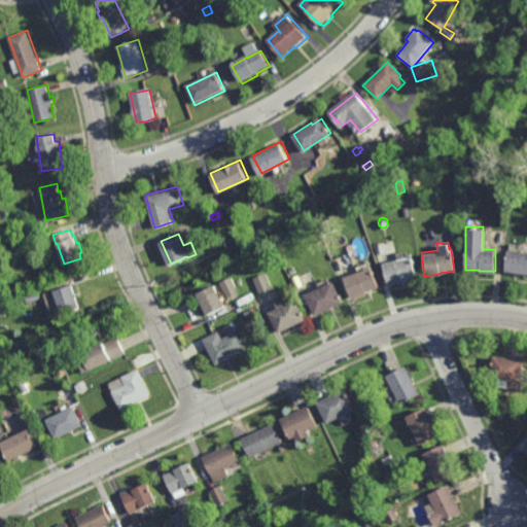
[(526,272),(504,270),(506,248),(526,250),(526,272)]
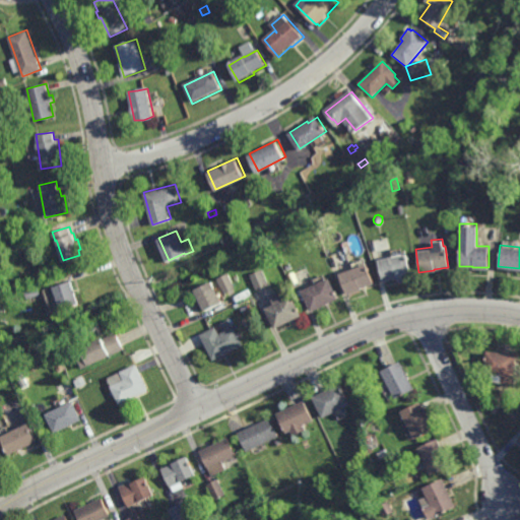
[(383,280),(377,258),(404,251),(410,272),(396,275),(396,276),(383,280)]
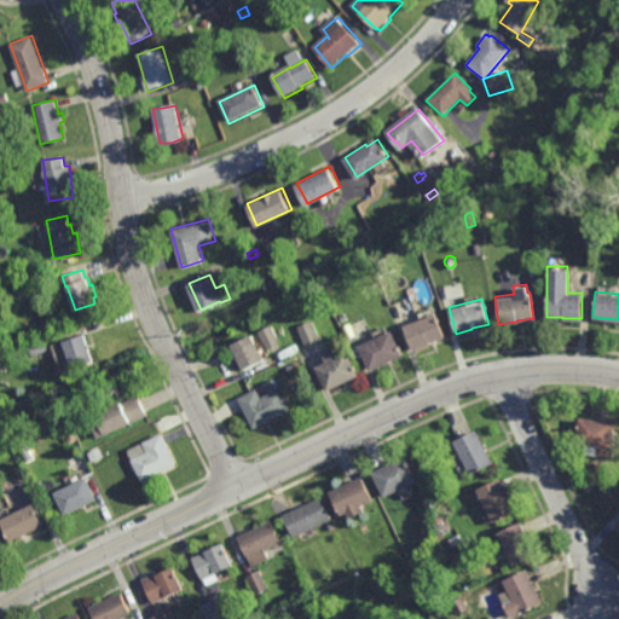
[(416,350),(405,324),(438,311),(441,320),(439,322),(444,335),(439,337),(439,339),(432,341),(433,343),(416,350)]
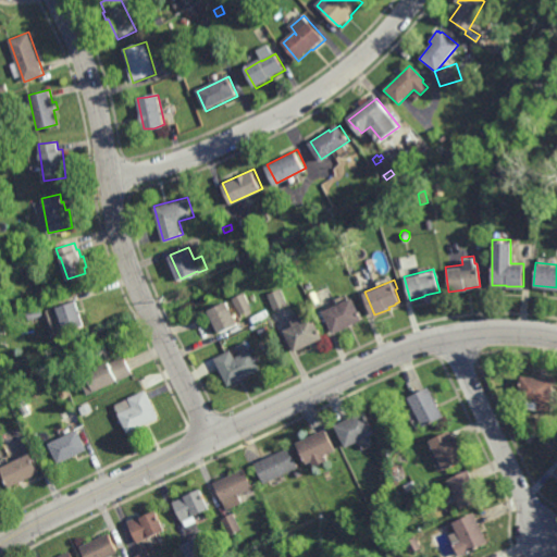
[(276,310),(269,293),(283,286),(291,305),(276,310)]
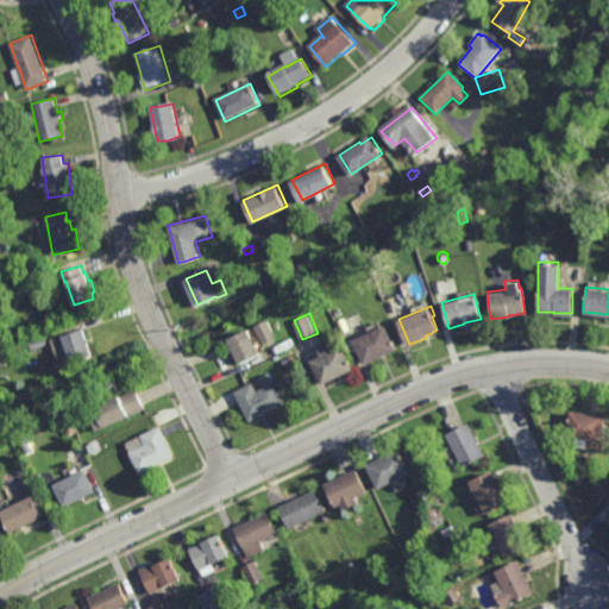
[(264,343),(256,325),(269,319),(277,337),(264,343)]
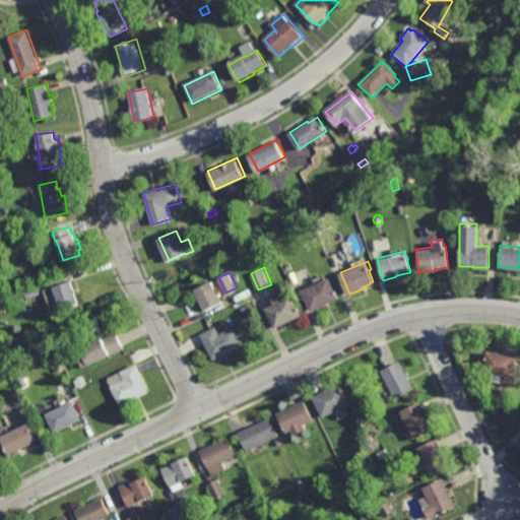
[(313,310),(304,288),(331,276),(340,297),(313,310)]
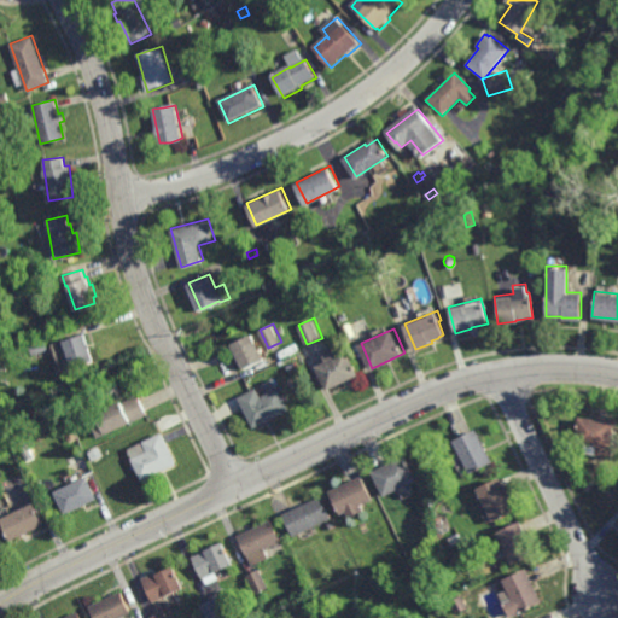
[(73,367),(63,339),(85,332),(94,360),(73,367)]
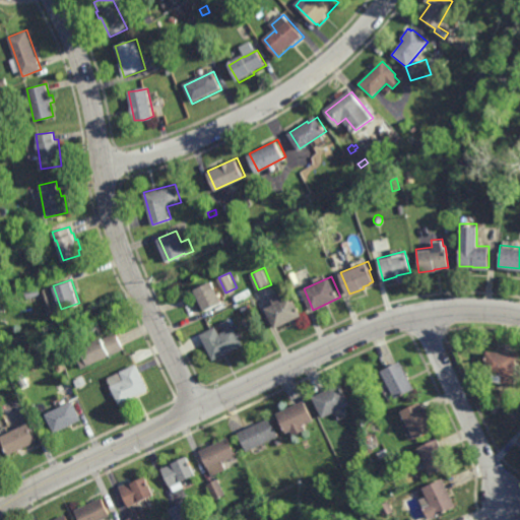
[(205,309),(195,289),(212,280),(222,301),(205,309)]
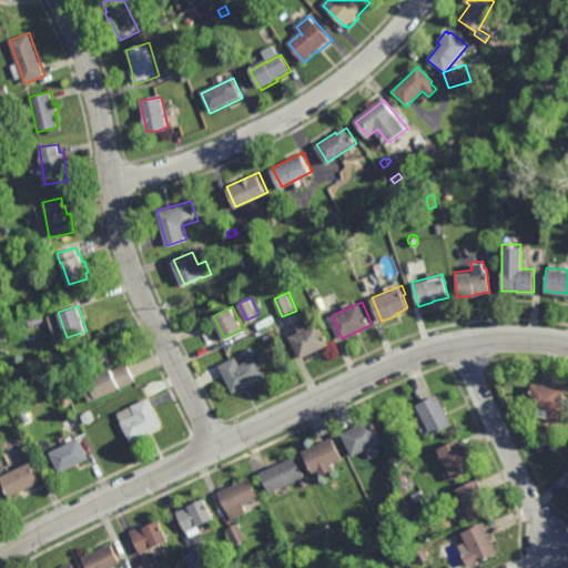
[(30,325),(27,316),(40,311),(44,321),(30,325)]
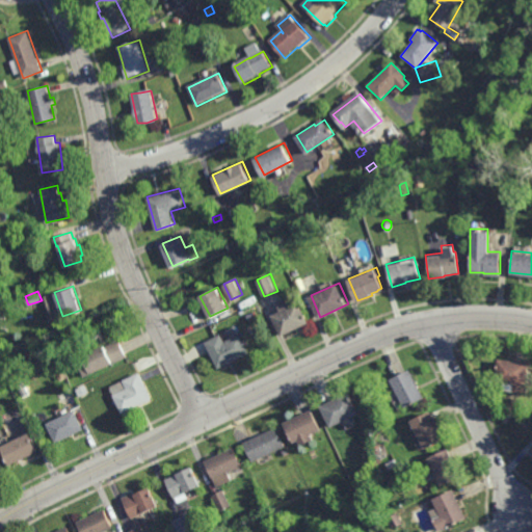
[(296,304),(300,302),(310,321),(283,335),(272,314),(282,310),(280,304),(293,298),(296,304)]
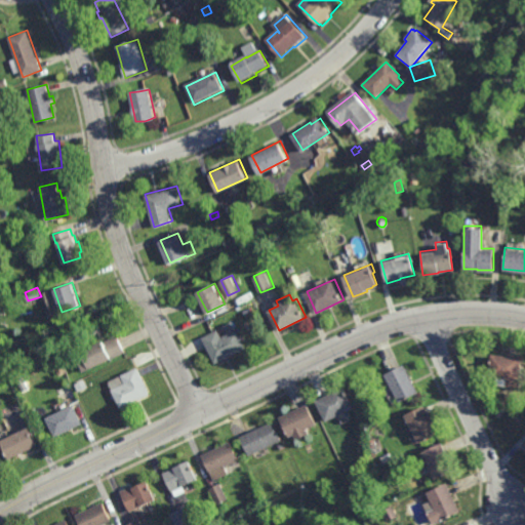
[(246,315),(244,310),(251,307),(253,312),(246,315)]
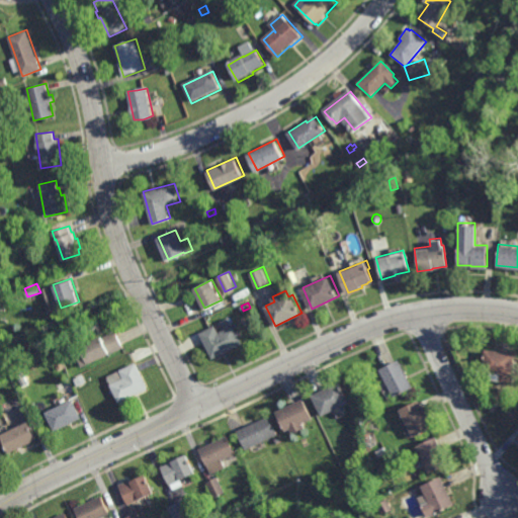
[(225,327),(221,320),(228,317),(232,324),(225,327)]
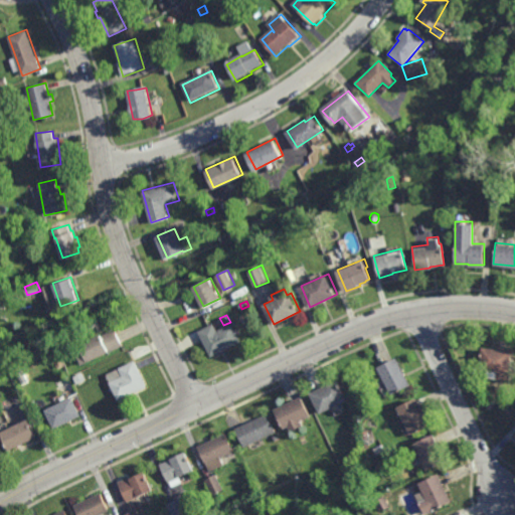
[(218,330),(232,323),(241,340),(211,355),(198,330),(214,323),(218,330)]
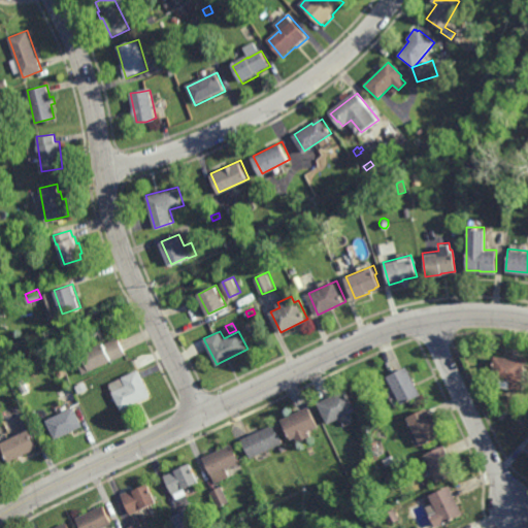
[(126,354),(111,361),(111,360),(84,373),(79,364),(86,361),(81,353),(103,342),(103,344),(118,337),(126,354)]
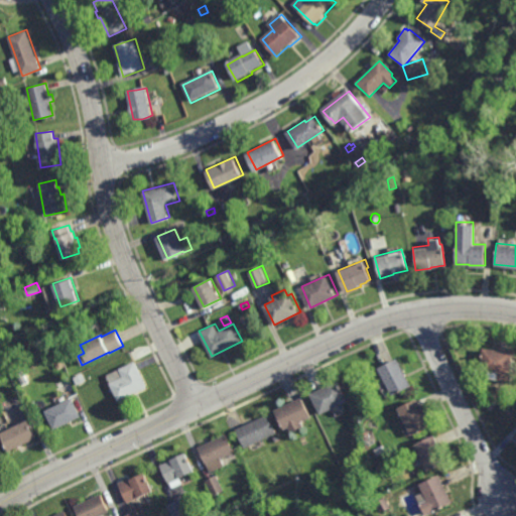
[(509,372),(479,369),(481,347),(511,350),(509,372)]
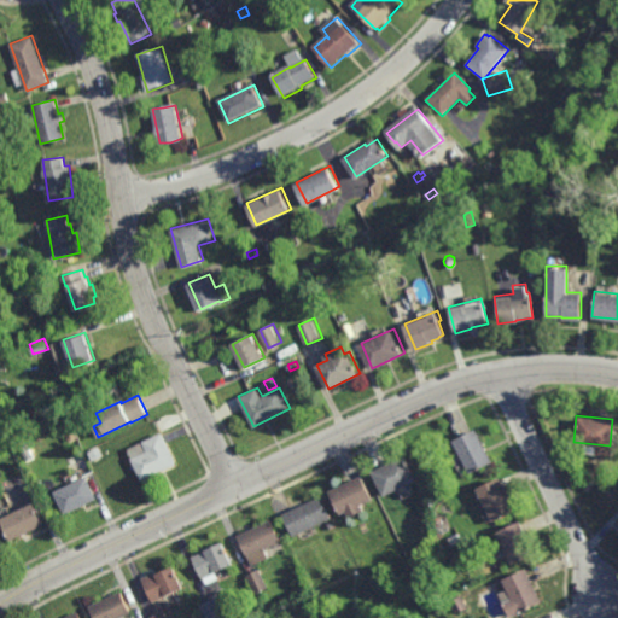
[(467,472),(449,439),(472,429),(489,461),(467,472)]
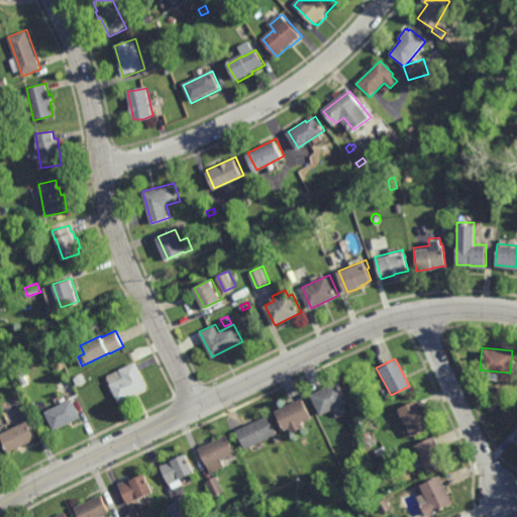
[(119,401),(110,384),(123,377),(120,369),(135,362),(147,387),(119,401)]
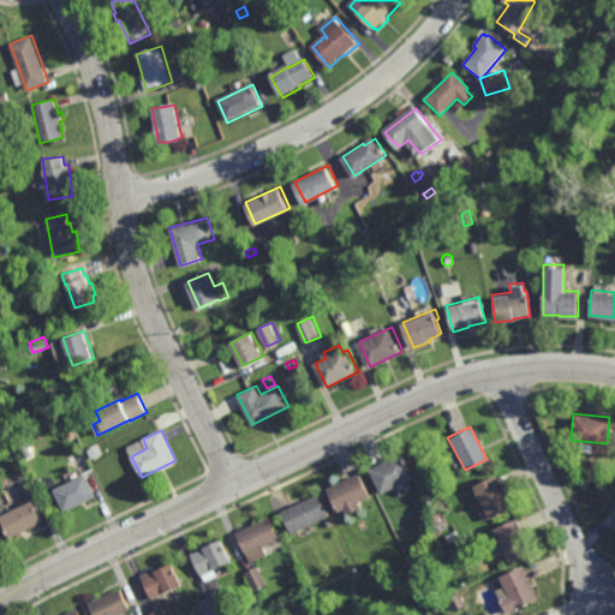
[(93,458),(88,449),(100,445),(103,453),(93,458)]
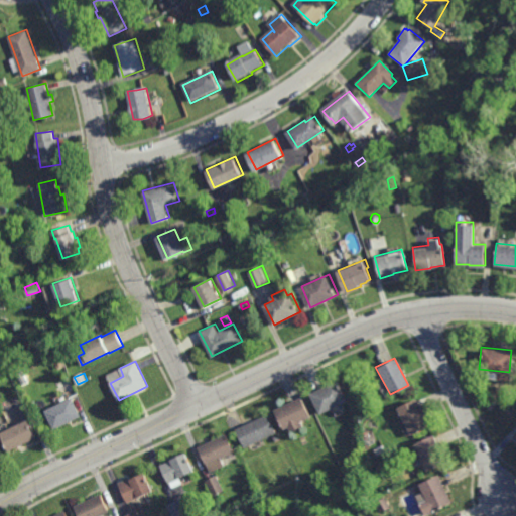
[(321,413),(311,393),(339,380),(349,401),(321,413)]
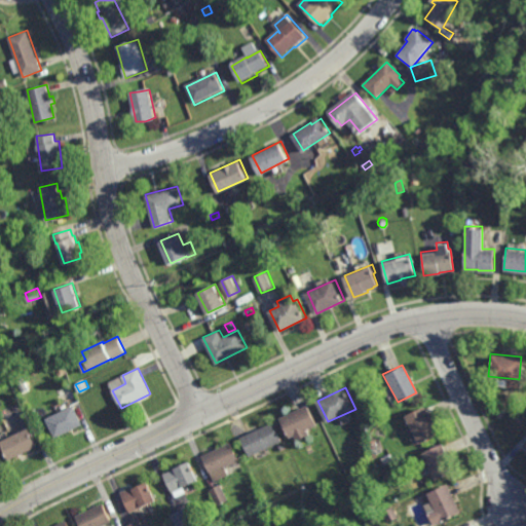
[(54,438),(45,419),(73,405),(82,424),(54,438)]
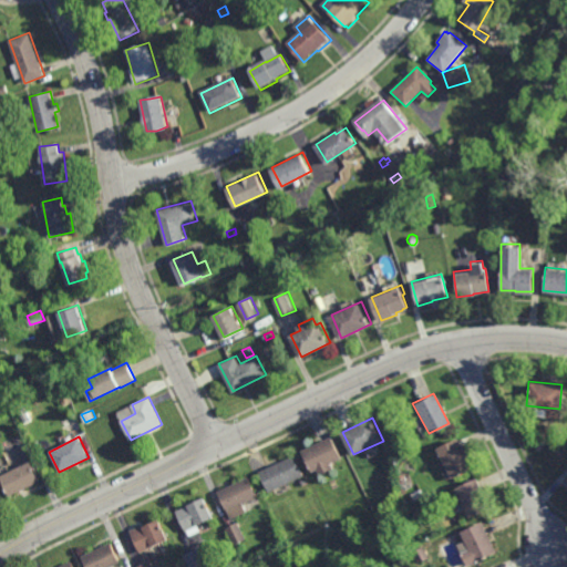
[(333,470),(320,476),(318,470),(312,472),(302,451),(332,436),(342,457),(331,463),(333,470)]
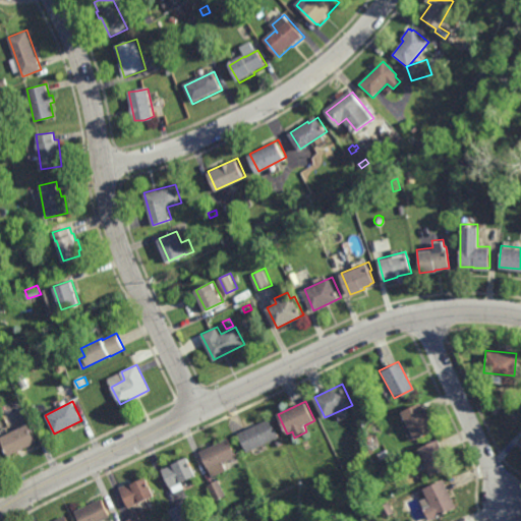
[(407,441),(405,435),(409,432),(399,411),(418,402),(431,429),(407,441)]
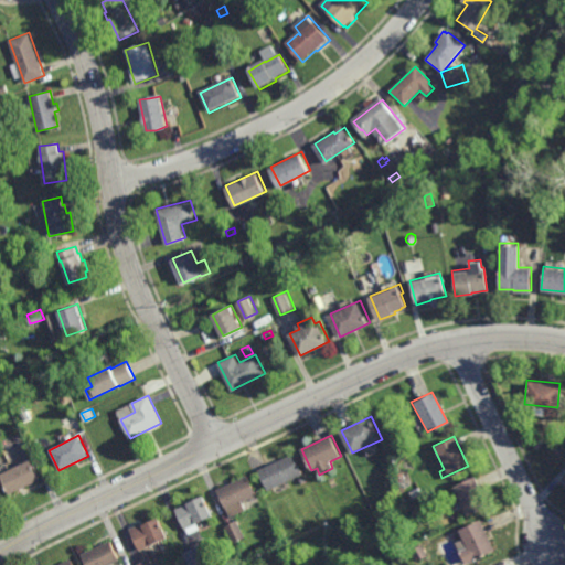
[(268,490),(258,470),(291,454),(301,473),(268,490)]
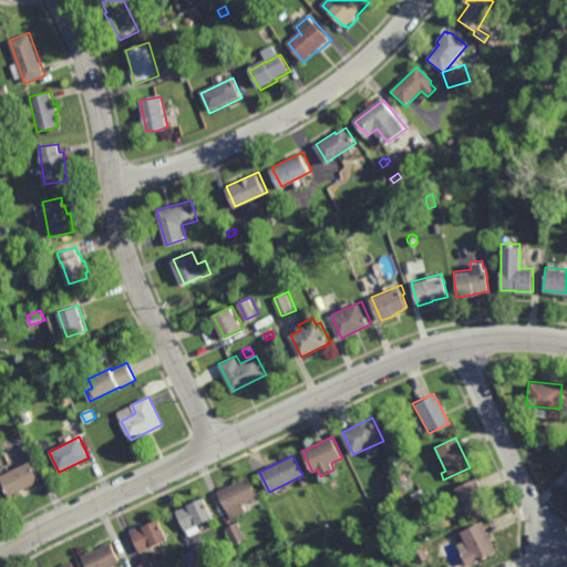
[(11,496),(1,477),(30,462),(40,481),(26,487),(27,488),(11,496)]
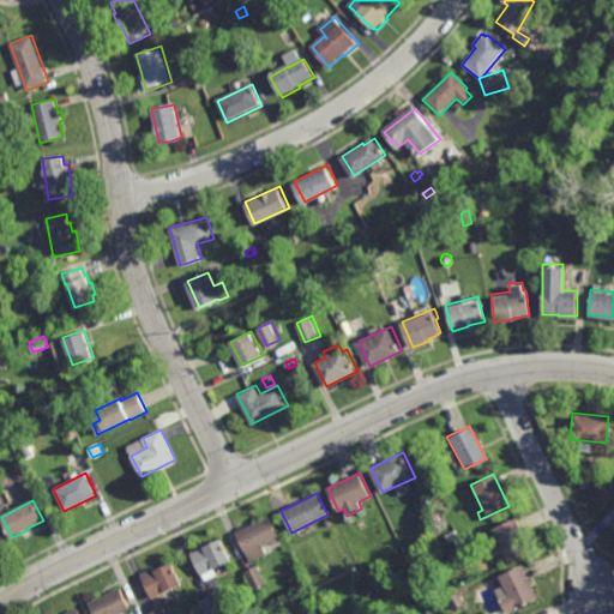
[(280,541),(275,543),(274,540),(263,546),(266,554),(251,561),(236,533),(269,517),(280,541)]
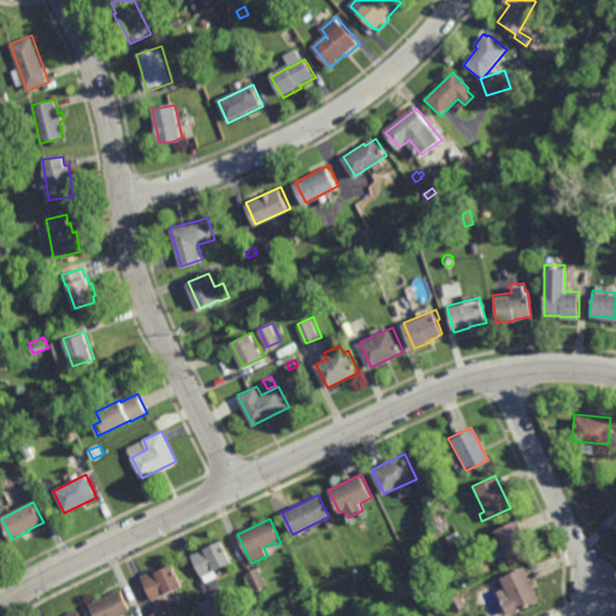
[(507,562),(491,531),(515,519),(523,537),(522,538),(529,551),(507,562)]
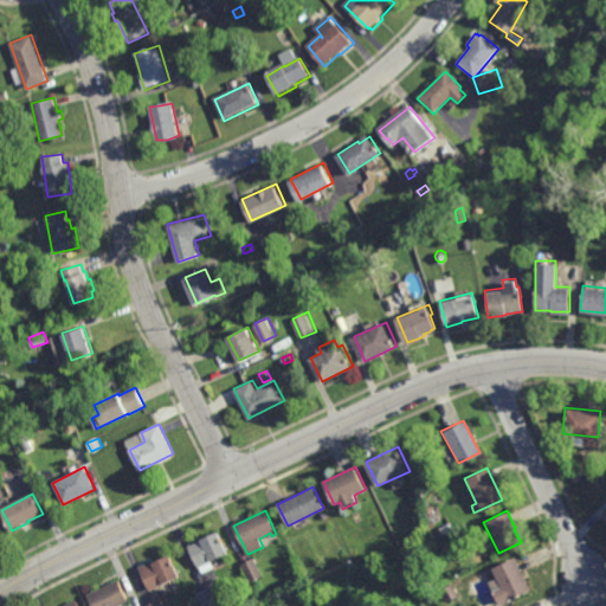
[(213,567),(202,572),(200,567),(198,567),(188,546),(218,532),(227,553),(211,560),(213,567)]
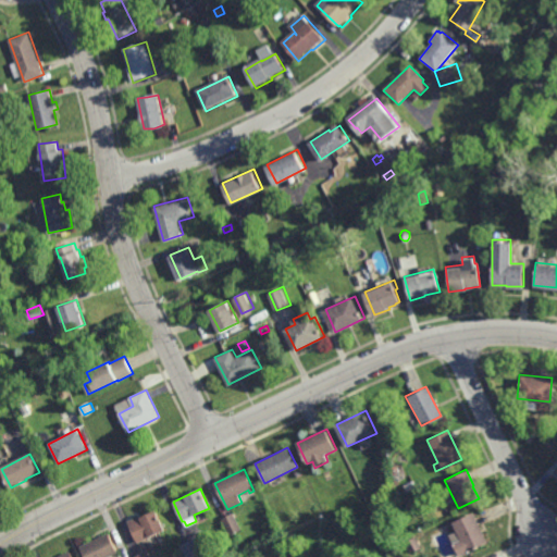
[(165,530),(138,543),(127,521),(139,516),(141,518),(156,510),(165,530)]
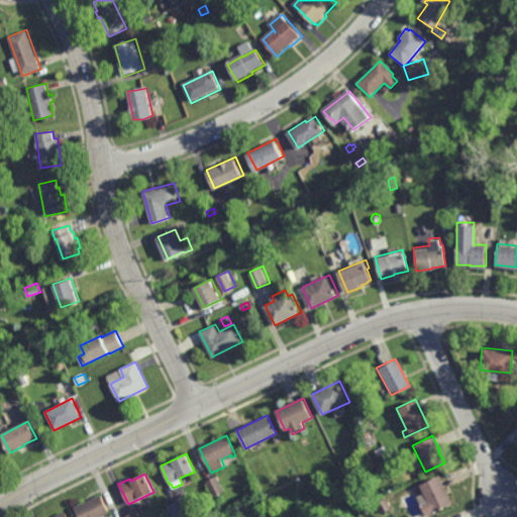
[(213,497),(206,482),(217,476),(224,491),(213,497)]
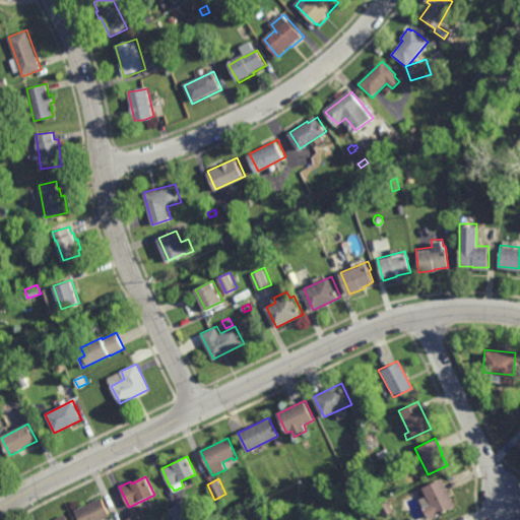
[(427,519),(421,508),(428,505),(420,489),(440,478),(453,507),(427,519)]
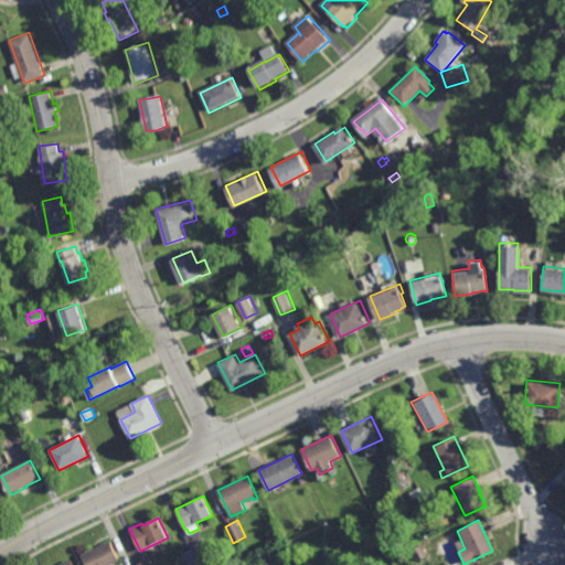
[(121,564),(112,564),(108,564),(85,564),(81,555),(109,541),(121,564)]
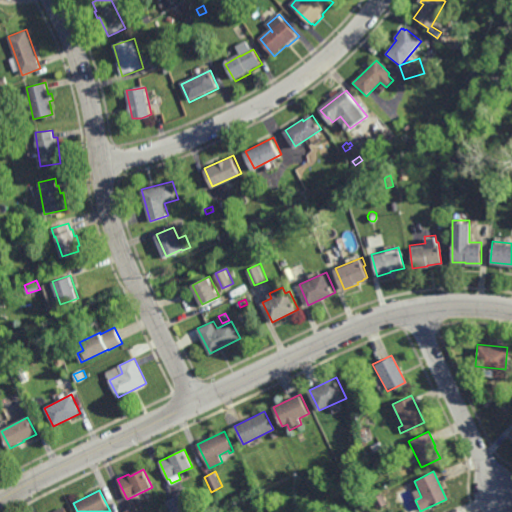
[(376,508),(371,498),(380,494),(385,504),(376,508)]
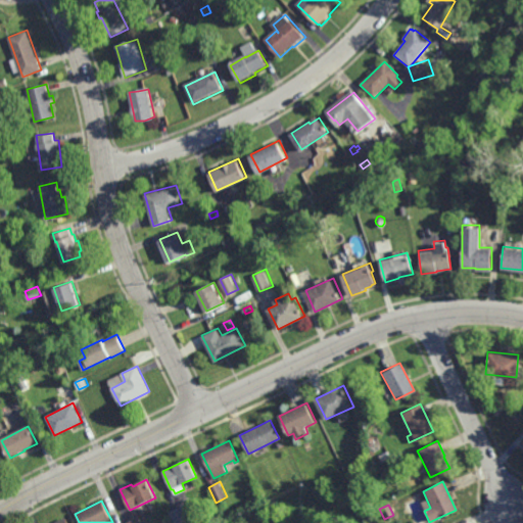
[(185,522),(175,522),(170,513),(170,512),(184,506),(191,520),(185,522)]
